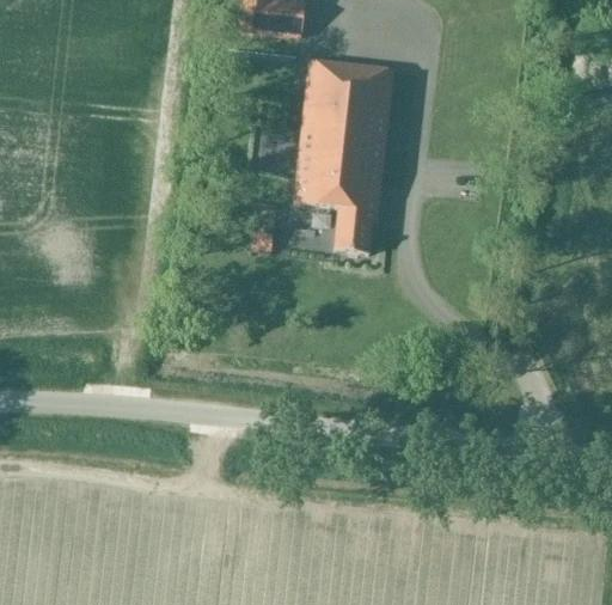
[(236,0),(233,29),(300,35),(303,0),(236,0)]
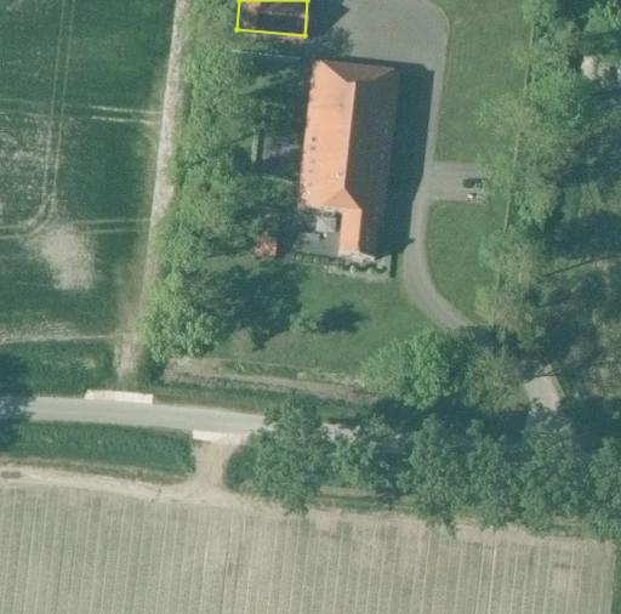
[(297,203),(342,209),(339,251),(374,255),(377,223),(382,225),(399,68),(313,58),(297,203)]
